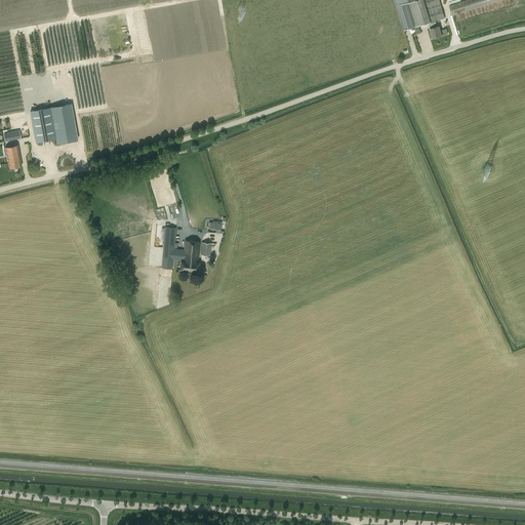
[(433,38),(442,36),(448,34),(446,29),(440,31),(439,26),(437,27),(436,21),(445,17),(439,0),(395,0),(404,30),(414,27),(416,34),(421,33),(419,26),(429,23),(430,29),(433,38)]
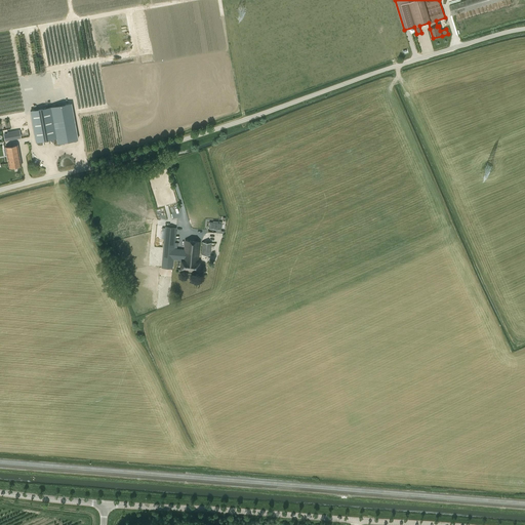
[(467,0),(449,5),(452,15),(502,0),(467,0)]
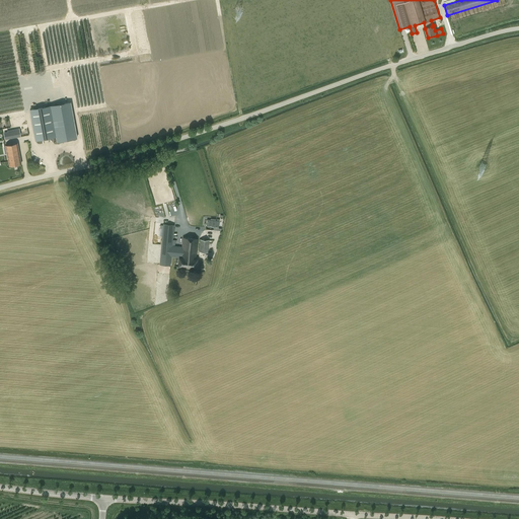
[(71,102),(51,106),(56,136),(57,136),(58,141),(78,137),(71,102)]
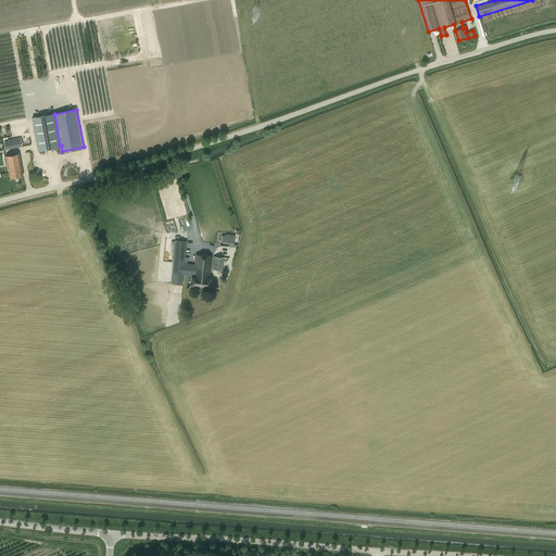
[(54,114),(33,117),(38,150),(60,146),(54,114)]
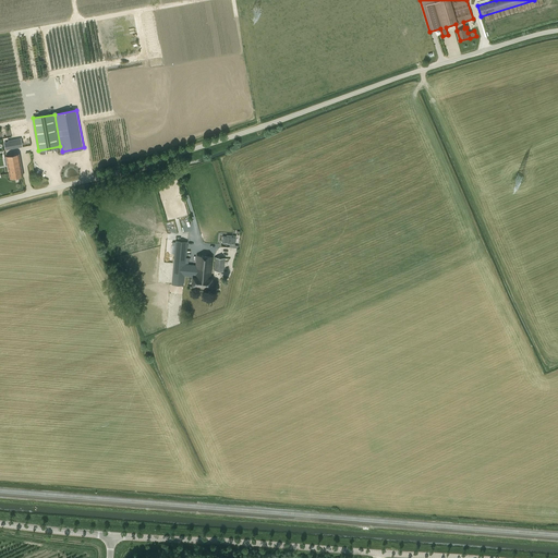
[(22,137),(0,142),(1,145),(5,144),(5,148),(23,146),(22,137)]
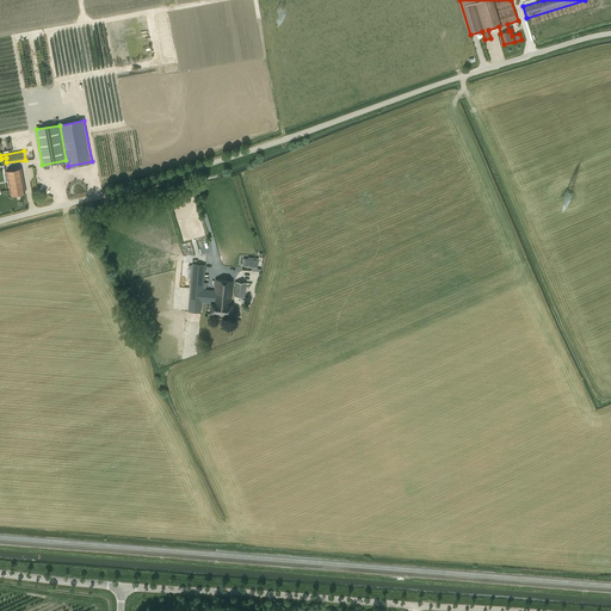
[(20,168),(6,171),(11,195),(25,192),(20,168)]
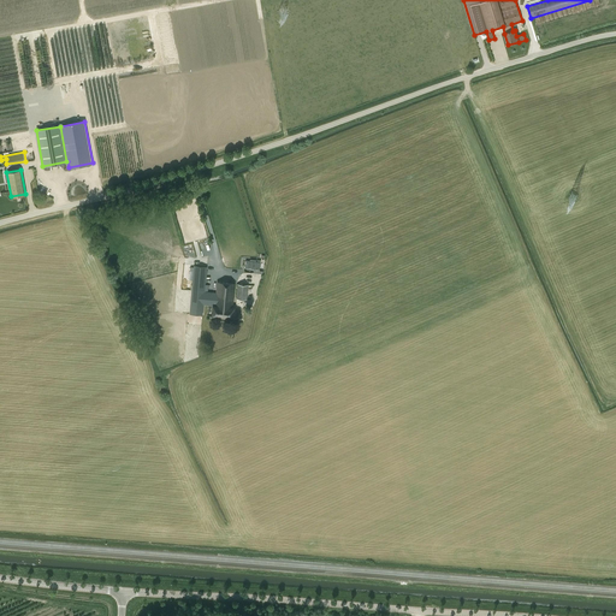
[(249,261),(246,260),(244,268),(254,268),(253,273),(262,273),(262,271),(260,271),(260,260),(250,259),(249,261)]
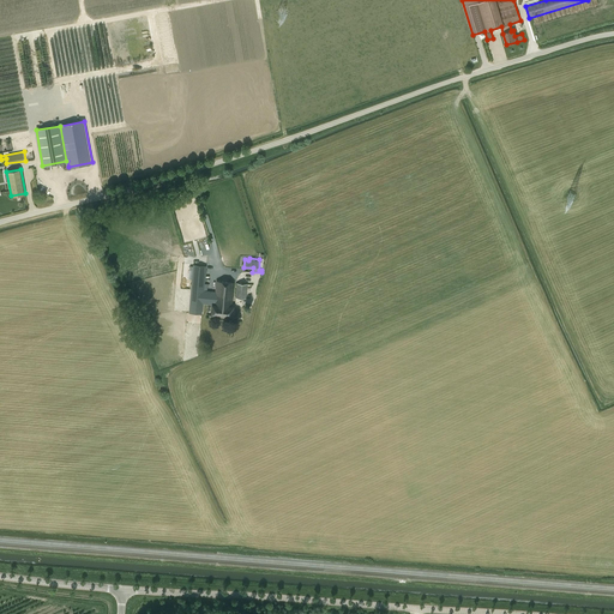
[(203,304),(212,305),(211,315),(233,318),(234,306),(232,306),(234,283),(217,282),(216,292),(204,290),(206,266),(193,265),(188,313),(202,314),(203,304)]
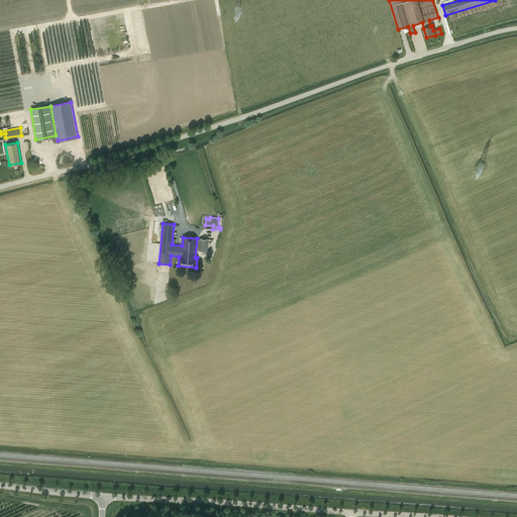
[(208,239),(199,238),(198,250),(207,251),(208,239)]
